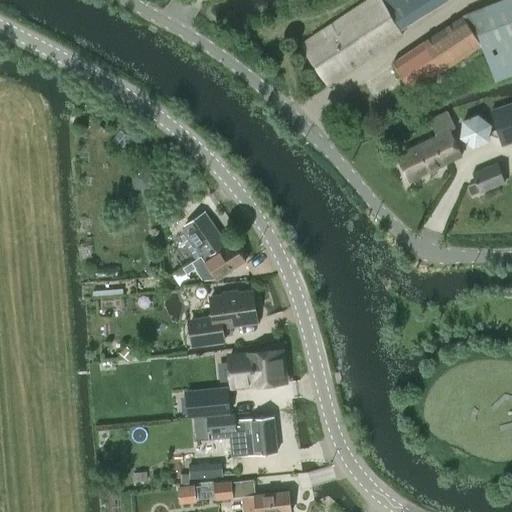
[(375,0),(304,46),(328,83),(403,34),(400,30),(446,0),(375,0)]
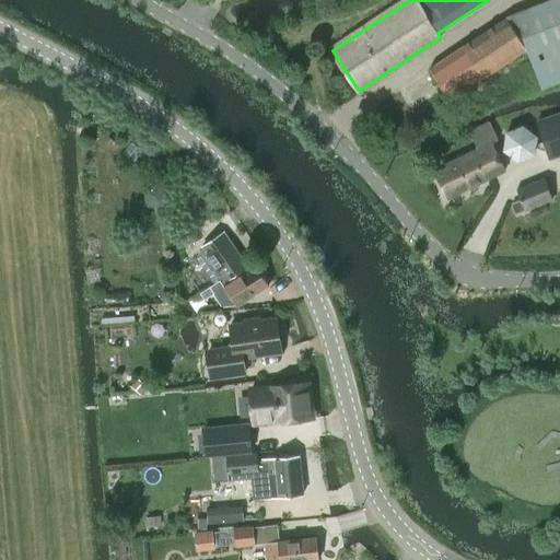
[(559,0),(553,0),(508,19),(433,67),(452,97),(526,50),(541,89),(543,90),(545,89),(559,82),(559,0)]
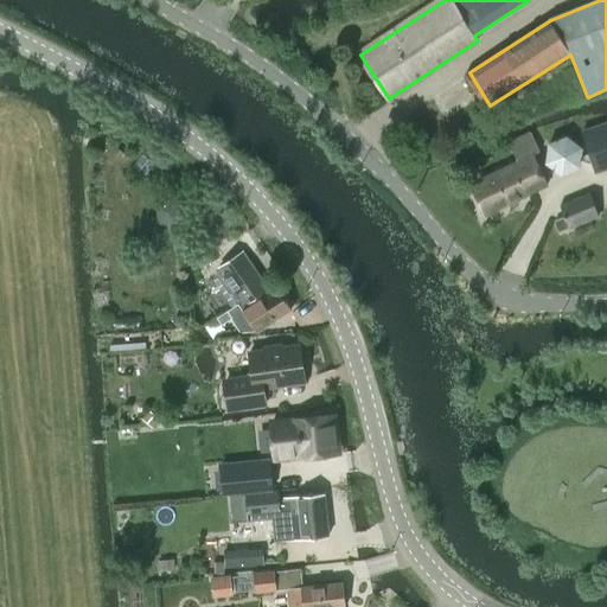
[(598,172),(606,168),(606,121),(583,129),(598,172)]
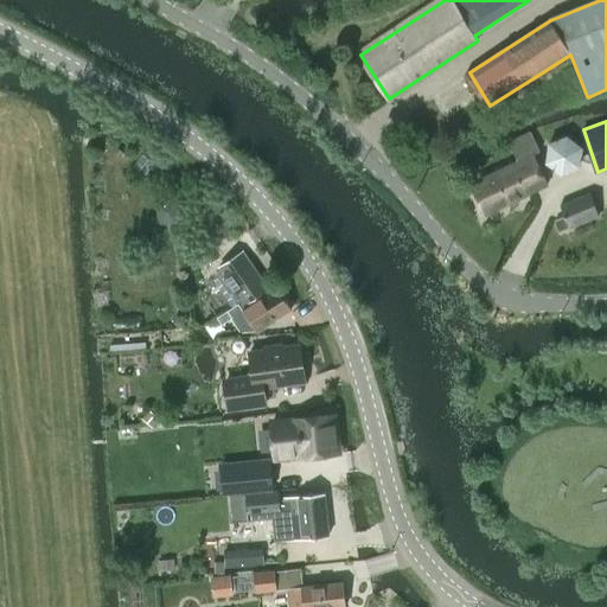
[(517,161),(470,184),(475,195),(474,199),(477,204),(480,205),(485,213),(511,202),(515,203),(521,200),(522,197),(547,185),(532,155),(541,151),(531,133),(509,142),(517,161)]
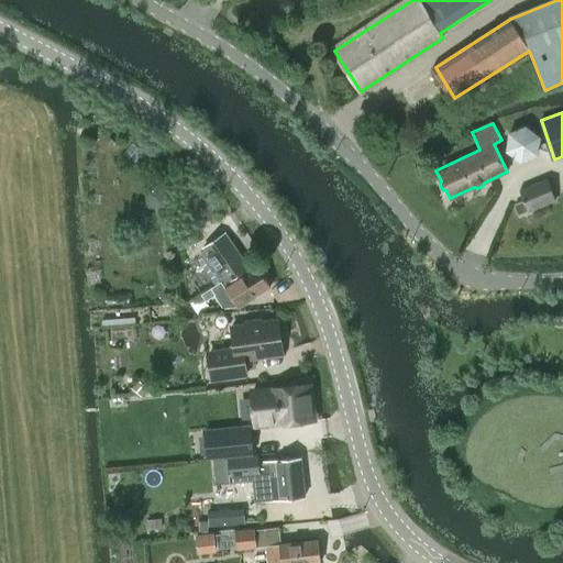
[(508,133),(505,152),(520,164),(538,156),(541,136),(526,125),(512,131),(508,133)]
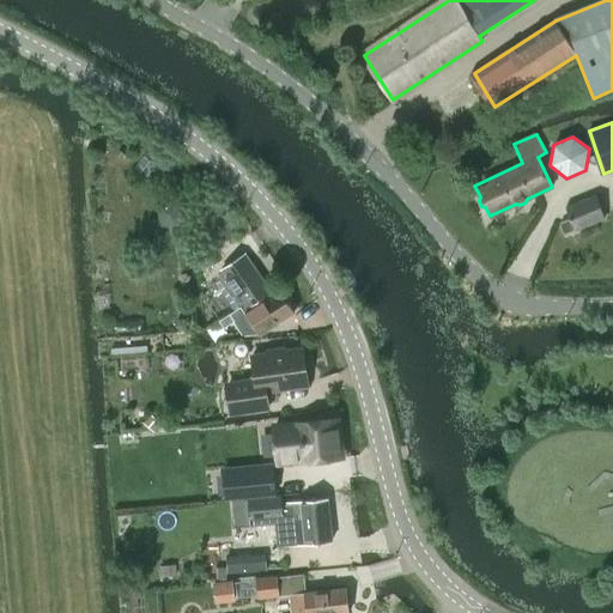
[(562,223),(565,232),(605,218),(596,196),(565,207),(570,220),(562,223)]
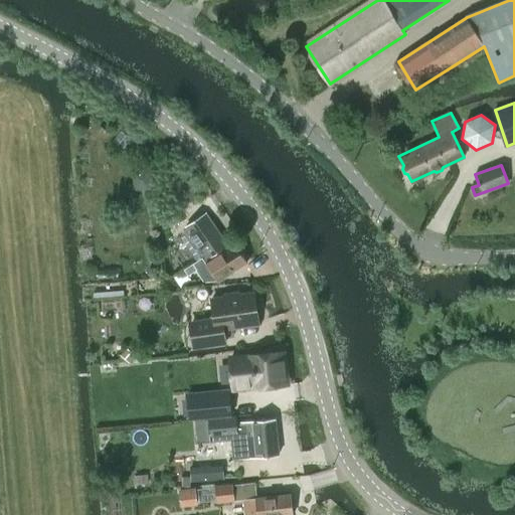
[(190,233),(182,238),(196,259),(185,266),(192,274),(205,266),(201,260),(203,259),(206,264),(219,282),(247,263),(238,248),(235,249),(232,252),(229,248),(227,245),(205,214),(186,227),(190,233)]
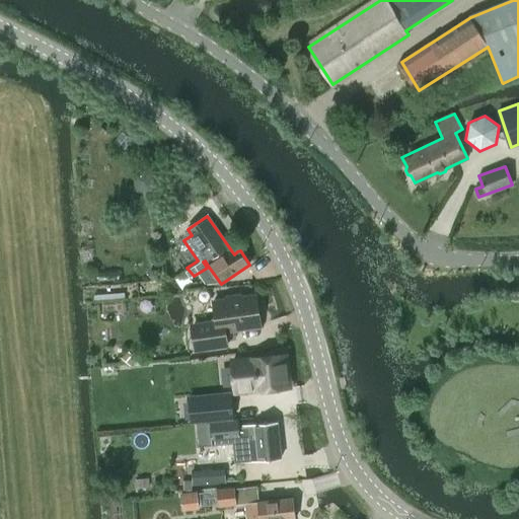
[(175,279),(183,289),(194,281),(184,269),(175,276),(176,278),(175,279)]
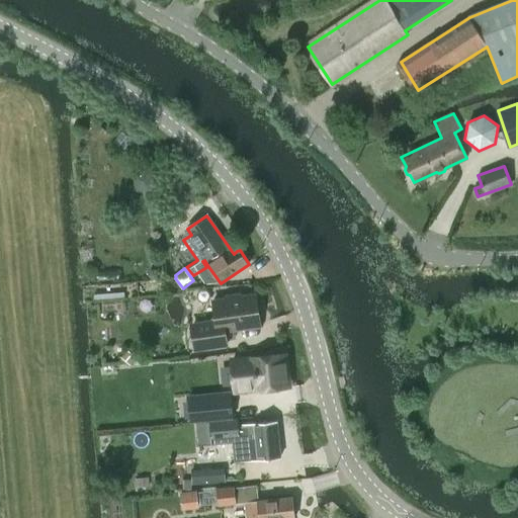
[(227,299),(214,301),(217,317),(212,321),(196,324),(193,328),(194,338),(197,341),(195,344),(196,350),(229,345),(226,331),(261,326),(257,295),(242,297),(239,294),(229,295),(227,299)]
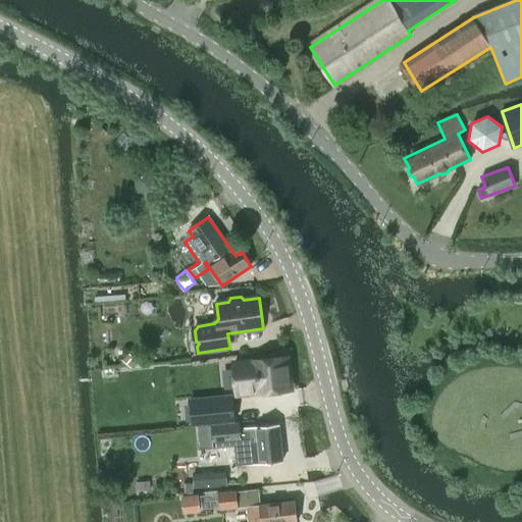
[(237,368),(223,370),(225,394),(259,390),(259,394),(284,390),(279,359),(255,362),(256,364),(237,368)]
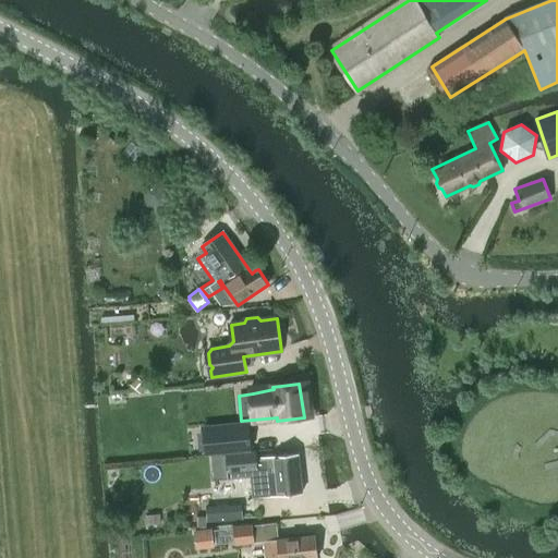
[(249,425),(203,429),(203,432),(204,452),(206,452),(251,448),(249,425)]
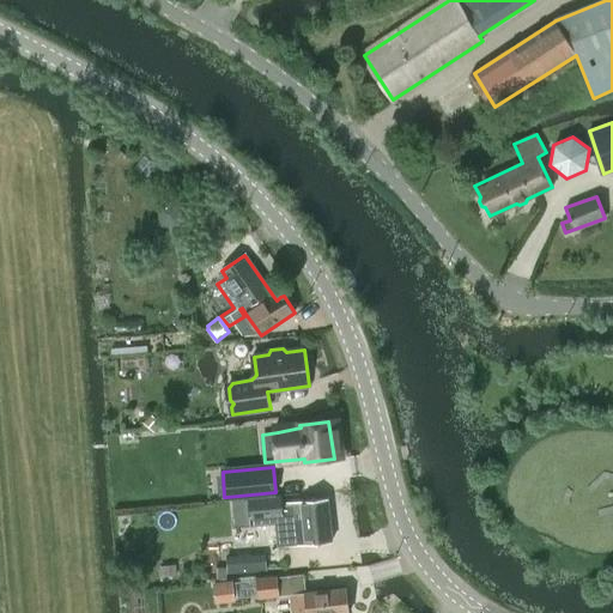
[(277,546),(292,545),(333,541),(328,499),(283,504),(281,496),(249,501),(232,502),(235,527),(274,523),(277,546)]
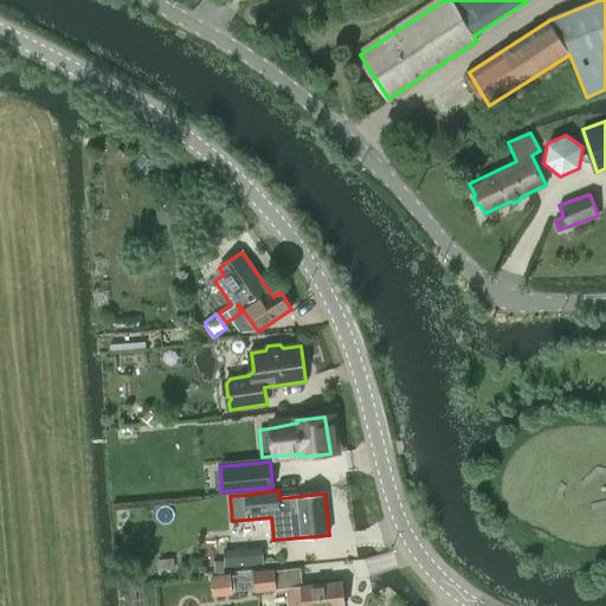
[(255,574),(257,591),(301,586),(298,568),(255,574)]
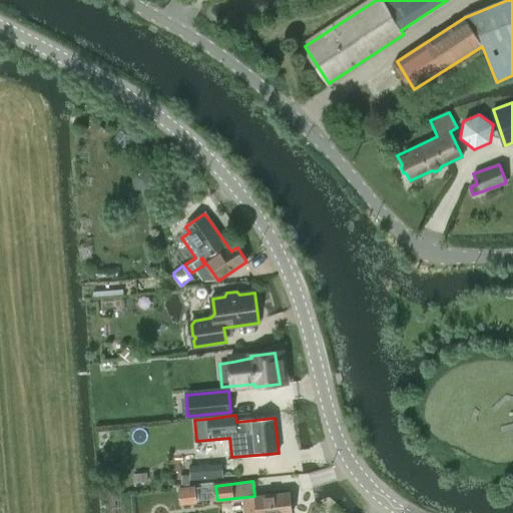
[(291,512),(290,492),(242,498),(244,512),(291,512)]
